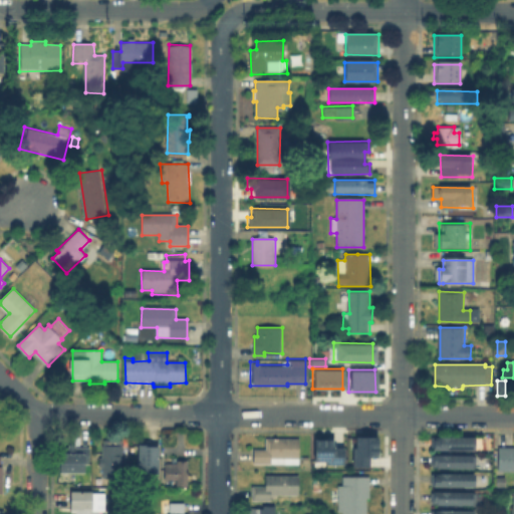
[(350,466),(350,436),(375,436),(375,456),(367,456),(367,466),(350,466)]
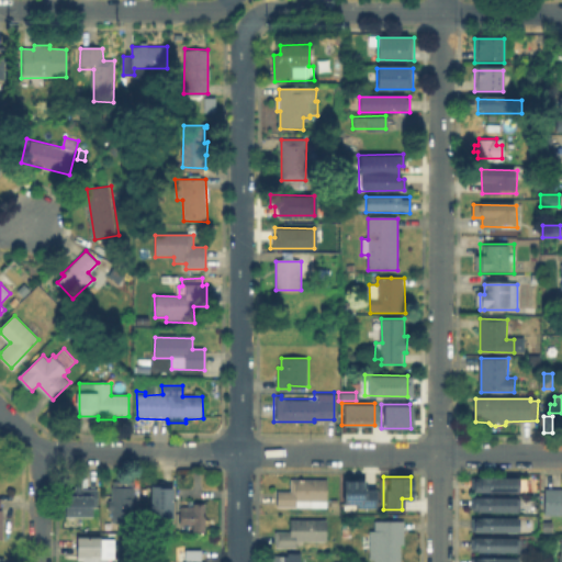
[(133,479),(132,485),(133,485),(133,516),(126,516),(126,520),(112,520),(112,479),(133,479)]
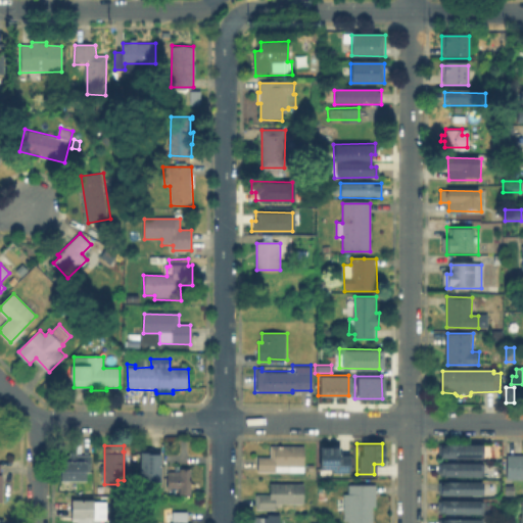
[(303,445),(303,466),(289,466),(289,472),(256,471),(256,457),(269,457),(269,445),(303,445)]
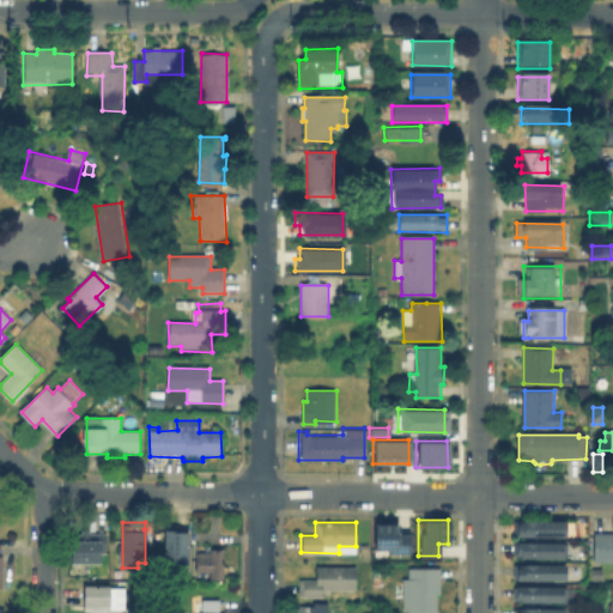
[(516,535),(516,522),(564,522),(564,536),(516,535)]
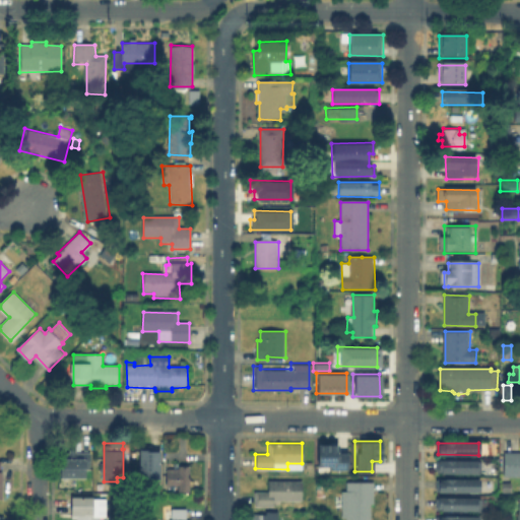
[(315,444),(336,444),(336,452),(345,452),(345,468),(326,468),(326,465),(315,465),(315,444)]
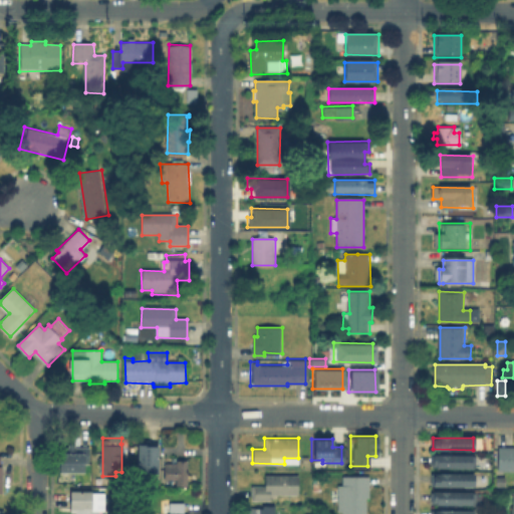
[(141,468),(141,444),(159,444),(159,469),(141,468)]
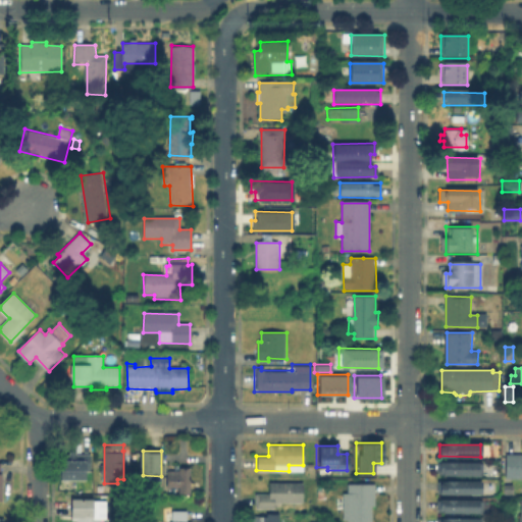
[(63,478),(63,452),(90,452),(90,478),(63,478)]
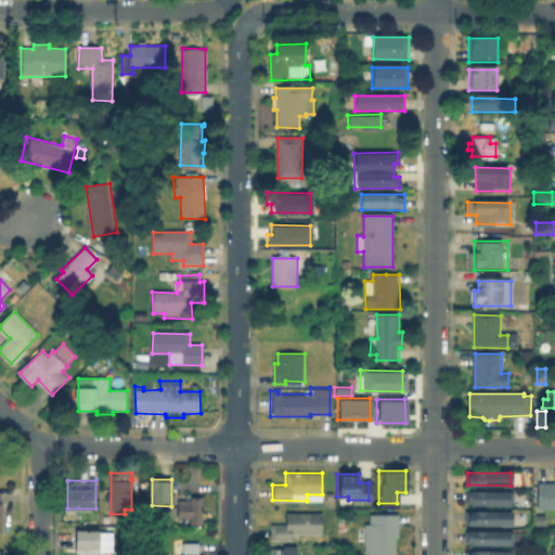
[(554,482),(554,508),(538,508),(539,482),(554,482)]
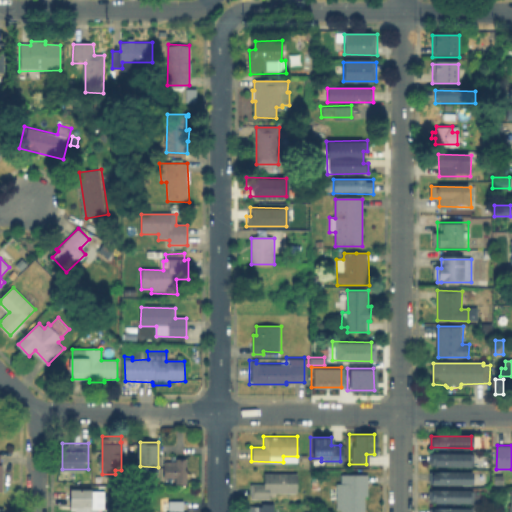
[(430,462),(430,452),(467,452),(467,462),(430,462)]
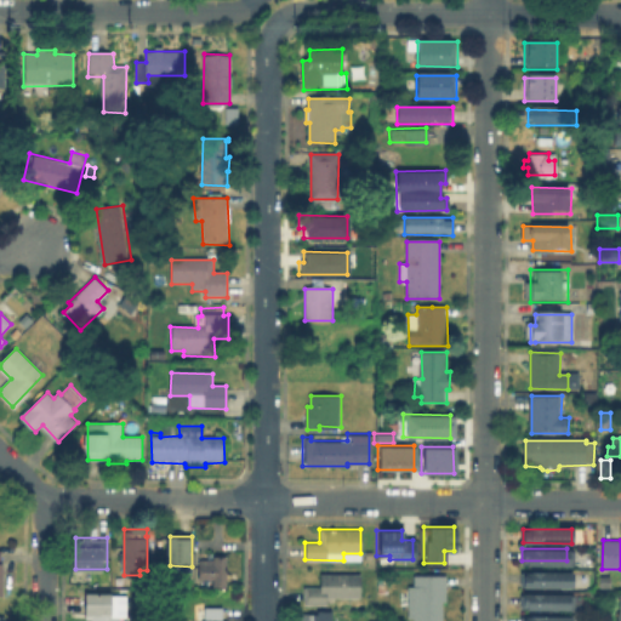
[(224,554),(224,585),(211,585),(211,576),(198,576),(198,557),(211,557),(212,554),(224,554)]
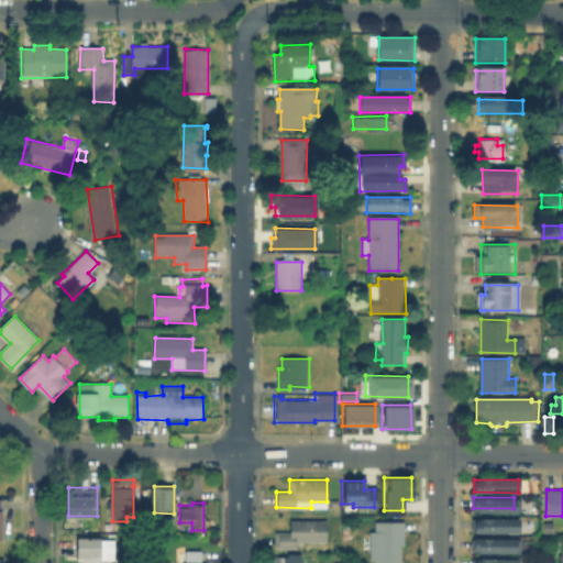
[(473,530),(473,516),(518,516),(518,530),(473,530)]
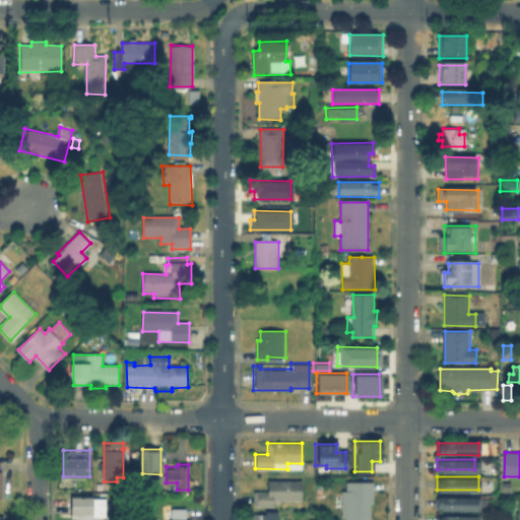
[(302,479),(302,500),(273,500),(273,506),(254,506),(254,492),(267,492),(267,479),(302,479)]
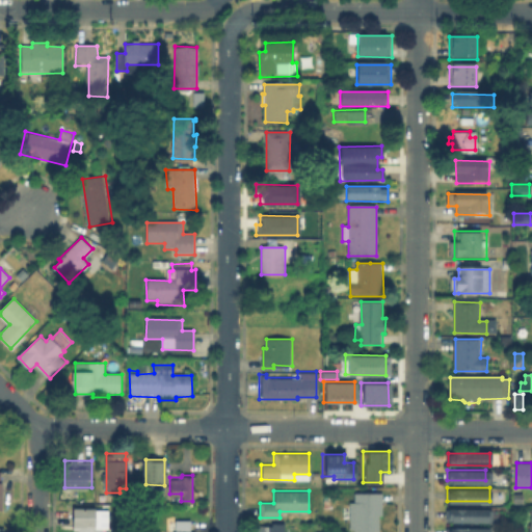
[(511,493),(521,493),(521,502),(511,502),(511,493)]
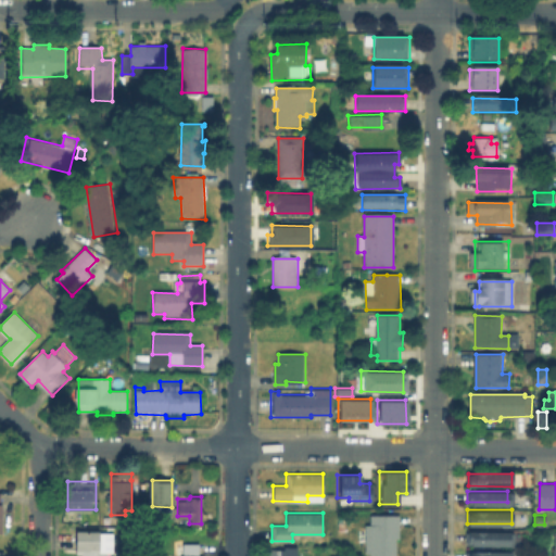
[(396,541),(396,555),(370,555),(370,545),(366,545),(365,527),(370,527),(370,517),(400,517),(400,541),(396,541)]
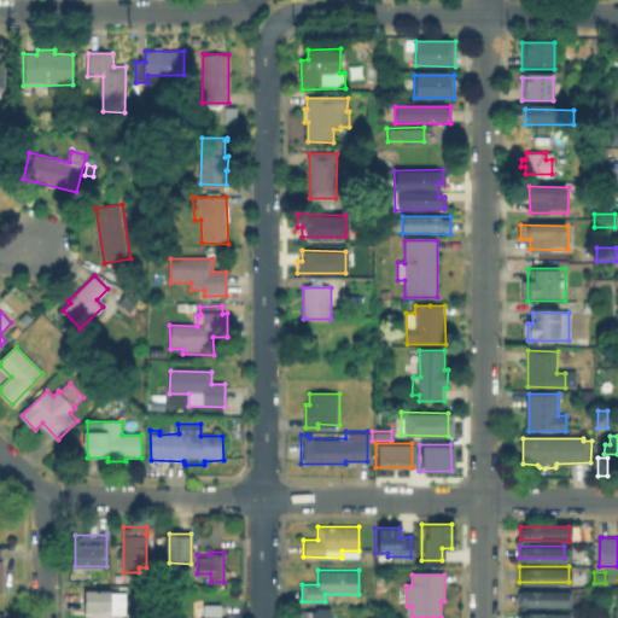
[(117,602),(117,617),(88,617),(88,614),(82,614),(82,589),(109,589),(109,602),(117,602)]
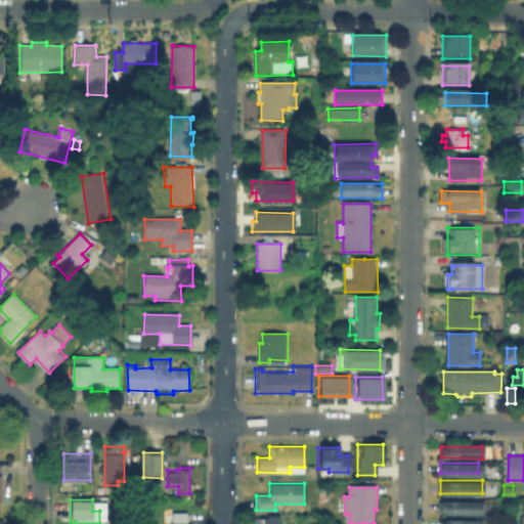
[(441,514),(441,499),(483,499),(483,514),(441,514)]
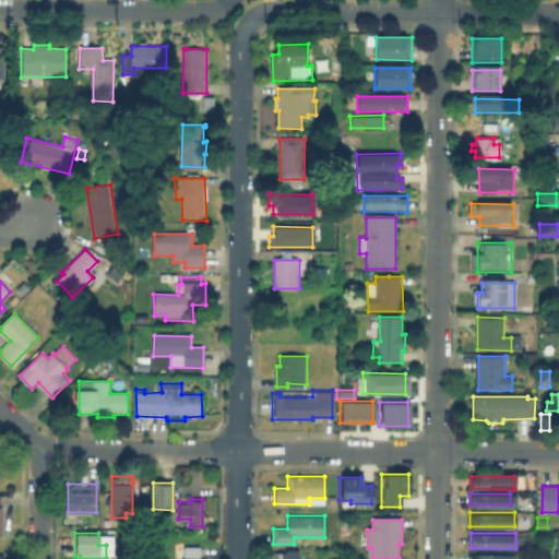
[(203,546),(203,558),(182,558),(182,556),(179,557),(178,546),(203,546)]
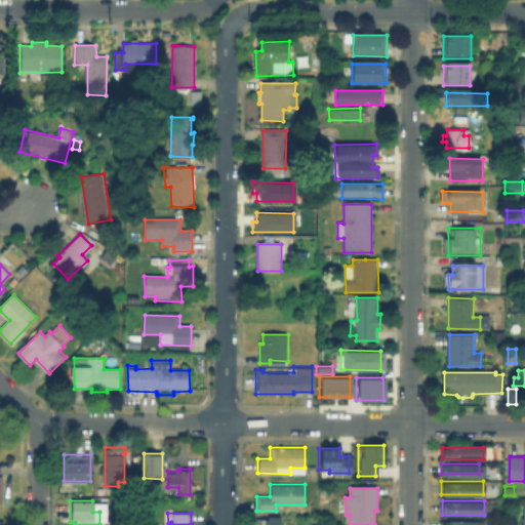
[(280,515),(279,524),(251,524),(252,517),(268,517),(268,515),(280,515)]
